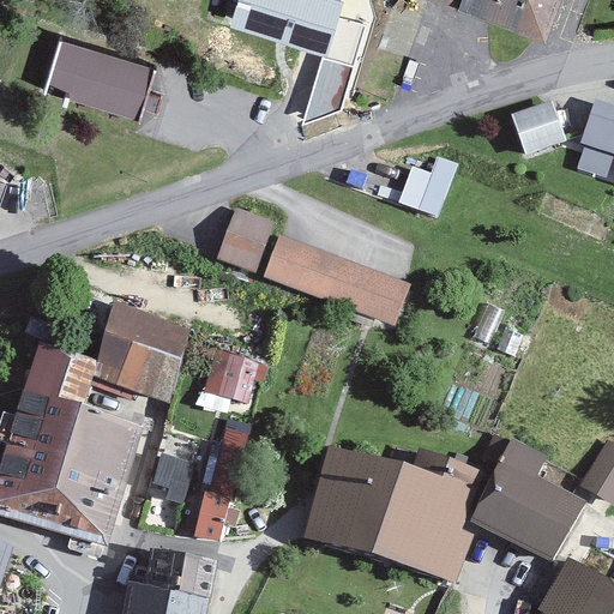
[(236,0),(228,30),(327,60),(345,2),(337,0),(236,0)]
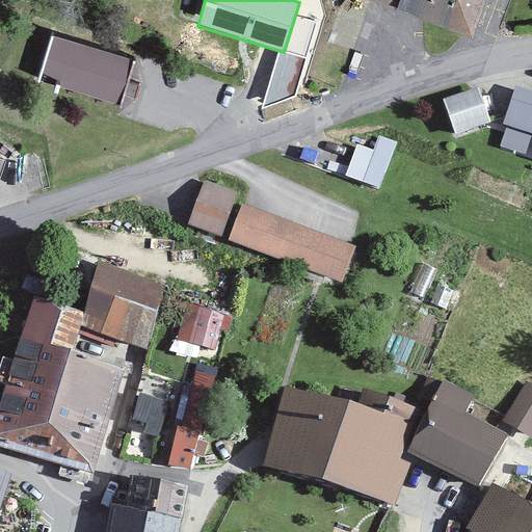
[(488,0),(370,0),(475,38),(488,0)]
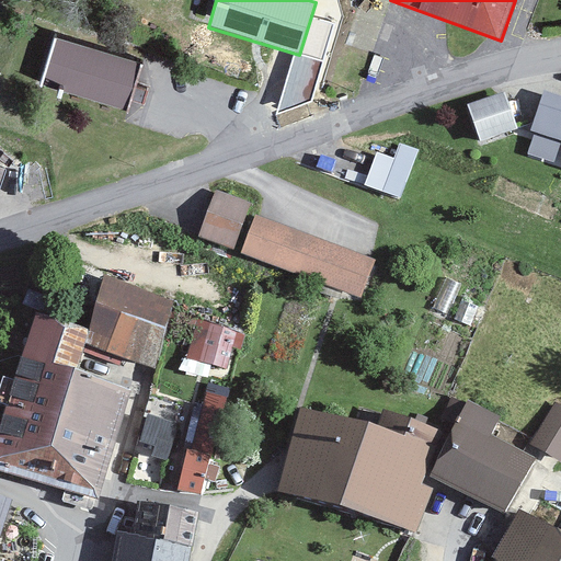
[(142,63),(57,39),(43,87),(129,112),(142,63)]
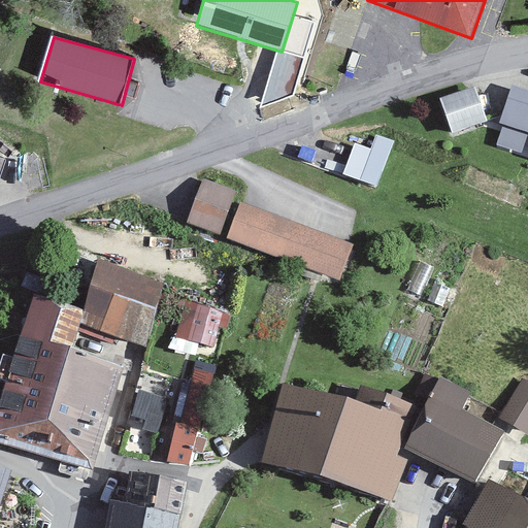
[(527,89),(513,85),(499,123),(503,126),(496,144),(527,154),(527,89)]
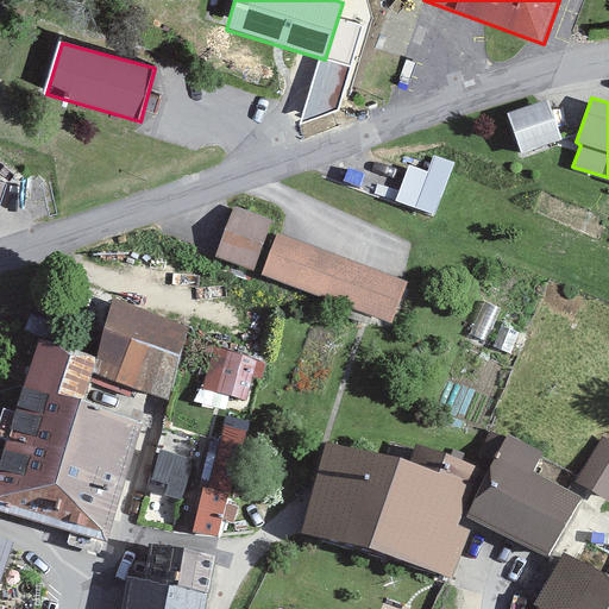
[(548,99),(507,113),(521,155),(563,140),(548,99)]
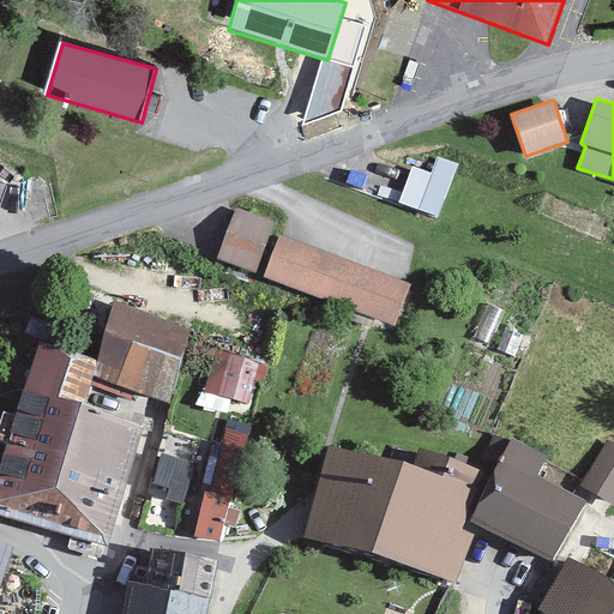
[(439,217),(458,164),(438,157),(432,173),(413,166),(399,203),(439,217)]
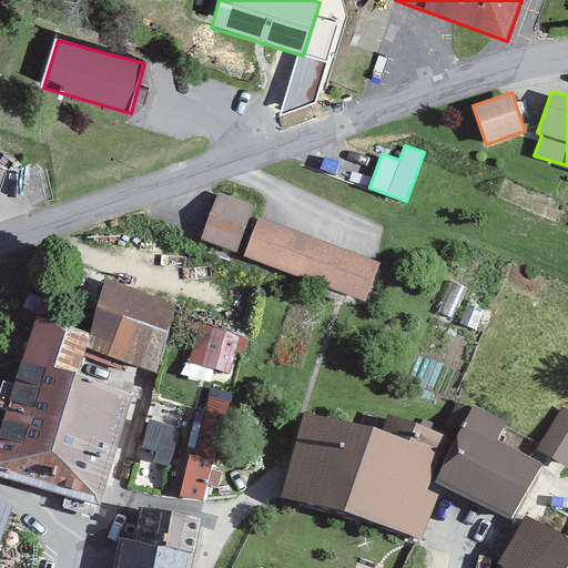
[(236,251),(253,206),(219,193),(202,237),(236,251)]
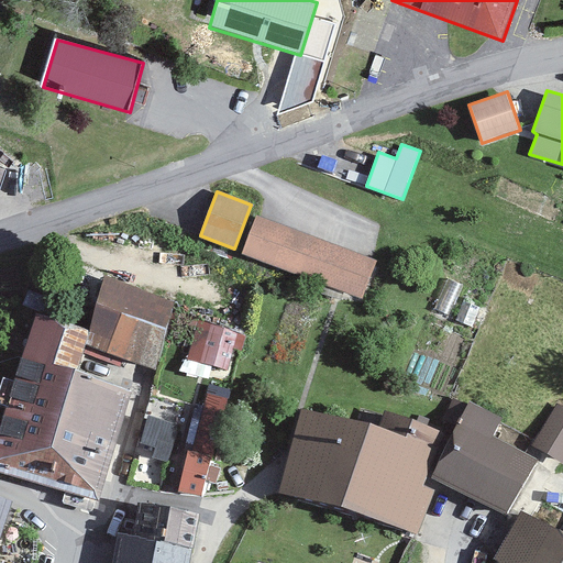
[(379,261),(263,214),(246,253),(366,300),(379,261)]
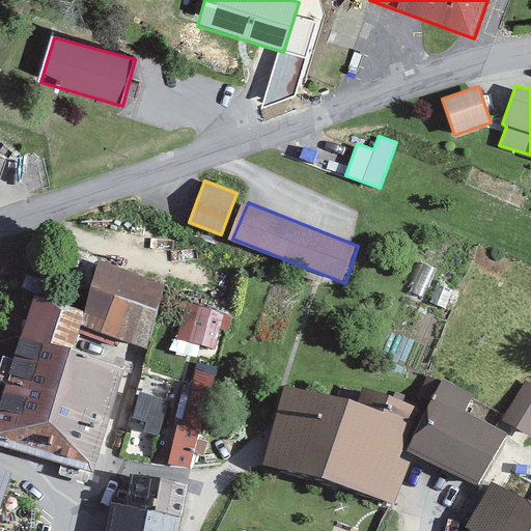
[(165,285),(101,260),(84,312),(80,326),(147,350),(165,285)]
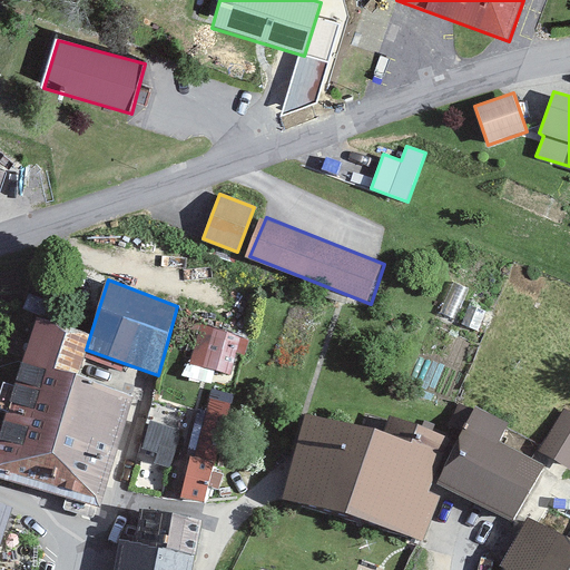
[(61,426),(78,374),(86,350),(90,335),(35,318),(6,410),(61,426)]
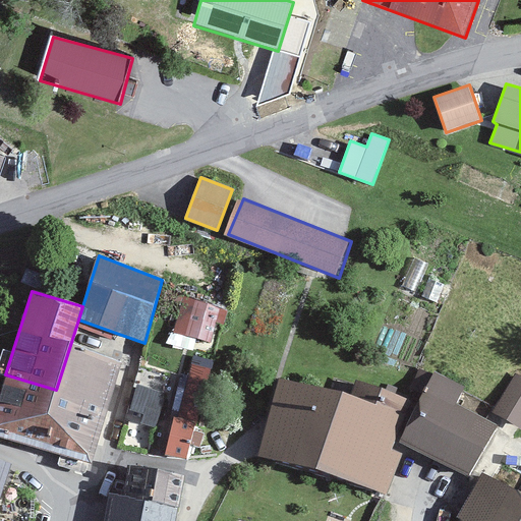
[(214,343),(224,306),(196,299),(186,336),(214,343)]
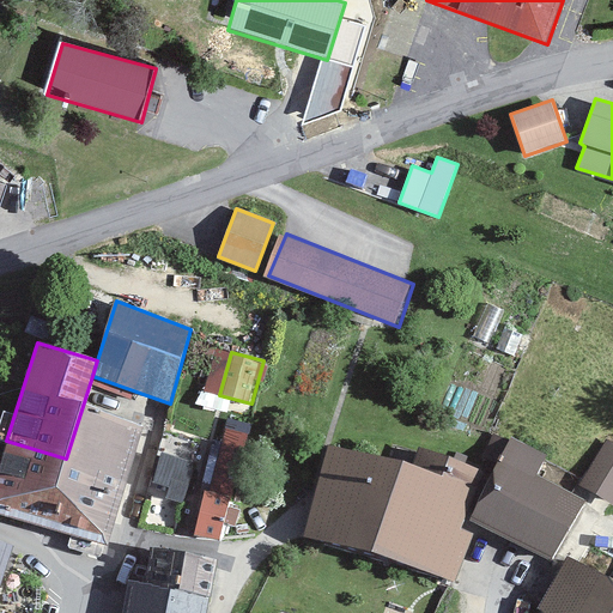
[(144,425),(84,402),(66,459),(6,441),(0,459),(0,514),(108,546),(144,425)]
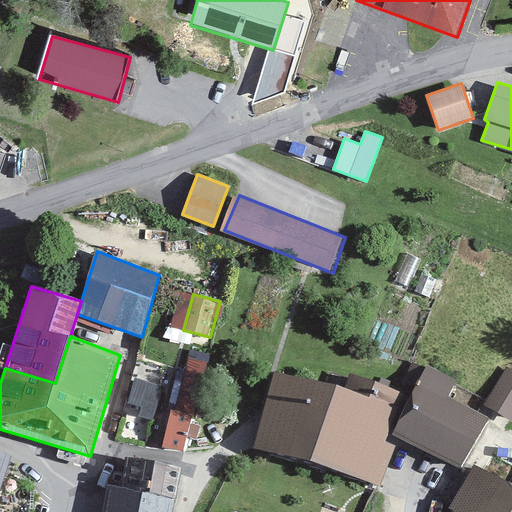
[(188,358),(177,402),(197,407),(208,363),(188,358)]
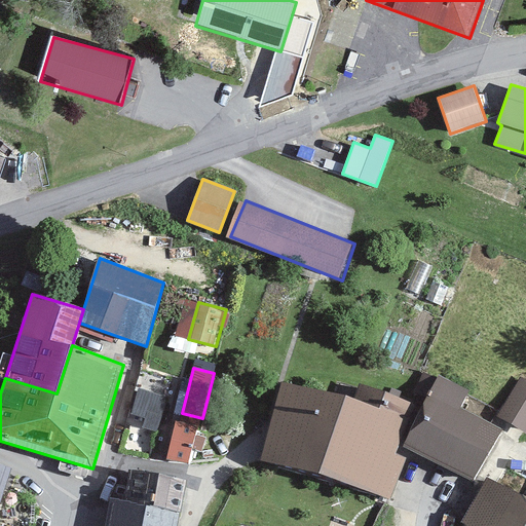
[(525,377),(523,376),(500,413),(525,428),(525,377)]
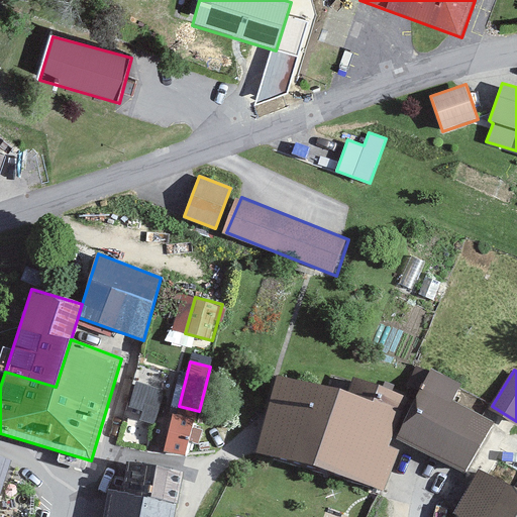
[(463,383),(435,372),(405,443),(477,474),(499,422),(454,403),(463,383)]
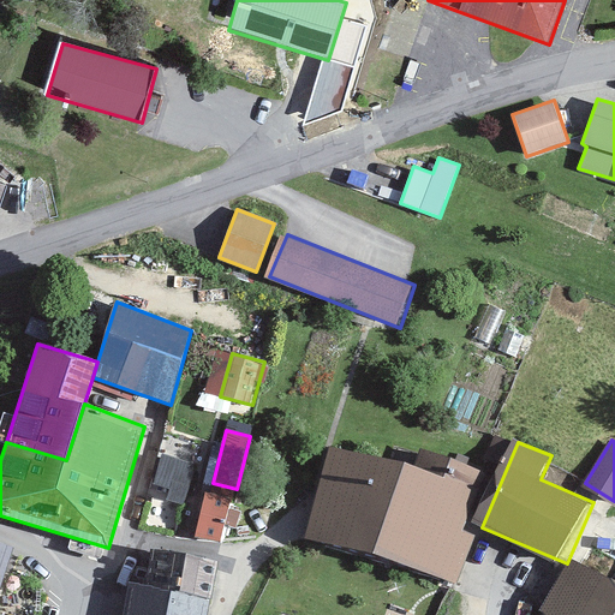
[(430,471),(410,465),(332,448),(308,539),(384,557),(464,581),(478,536),(470,532),(487,472),(436,453),(430,471)]
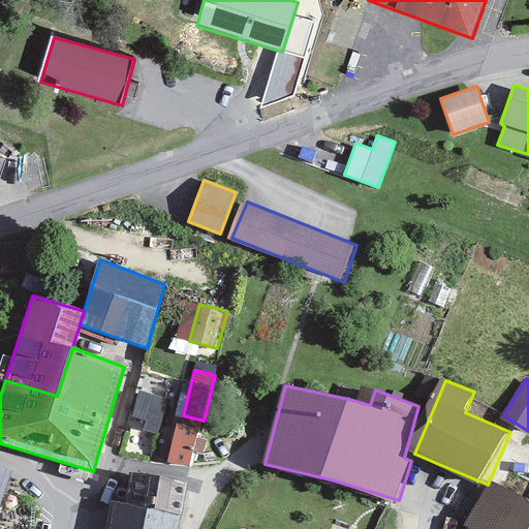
[(145,432),(162,437),(173,400),(135,391),(128,416),(148,421),(145,432)]
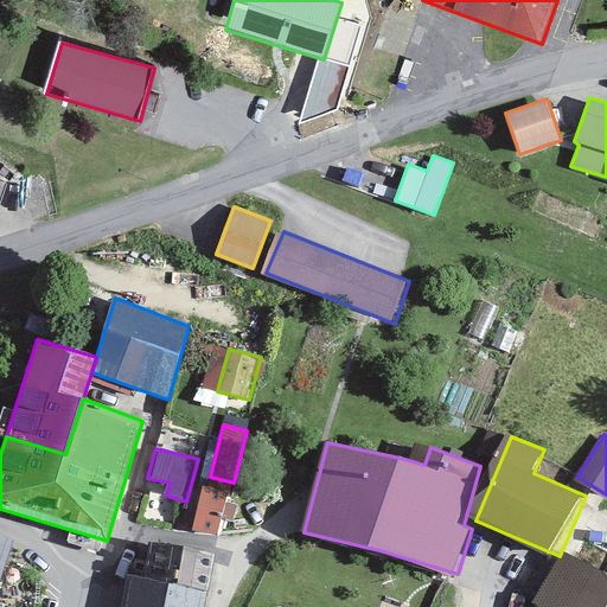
[(198,529),(221,532),(228,491),(205,487),(198,529)]
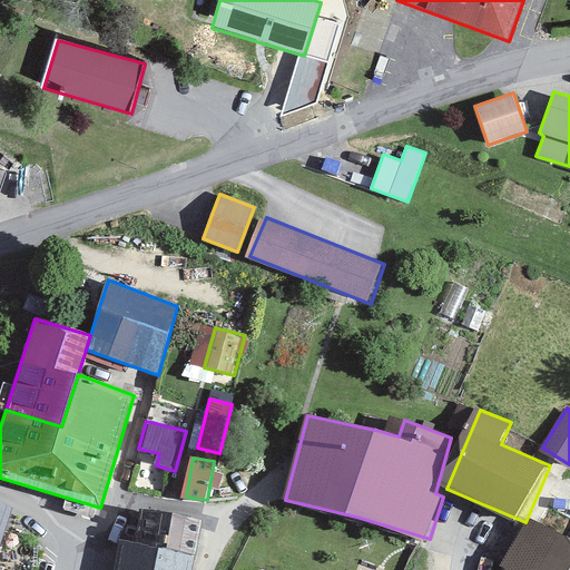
[(569,569),(569,501),(550,490),(509,569),(569,569)]
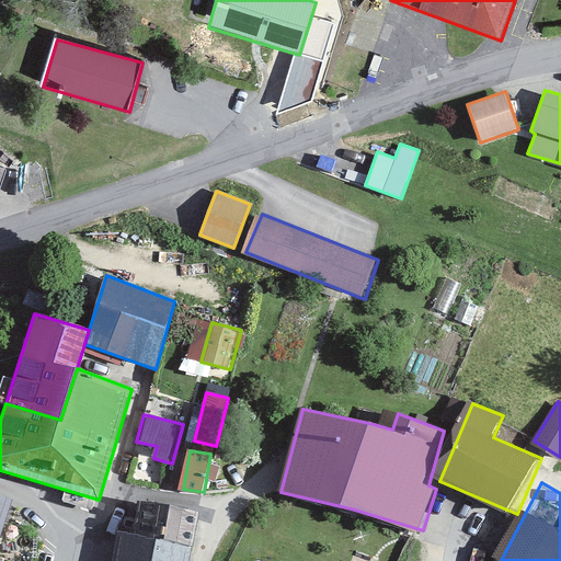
[(0,538),(13,499),(0,494),(0,538)]
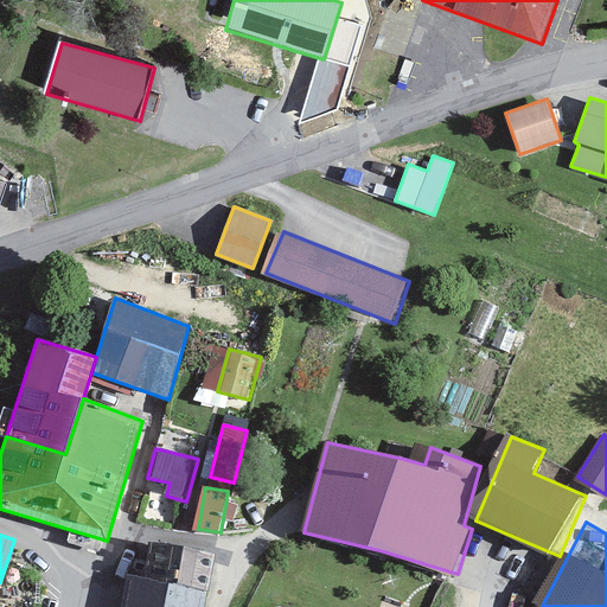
[(144,580),(209,592),(215,554),(152,541),(144,580)]
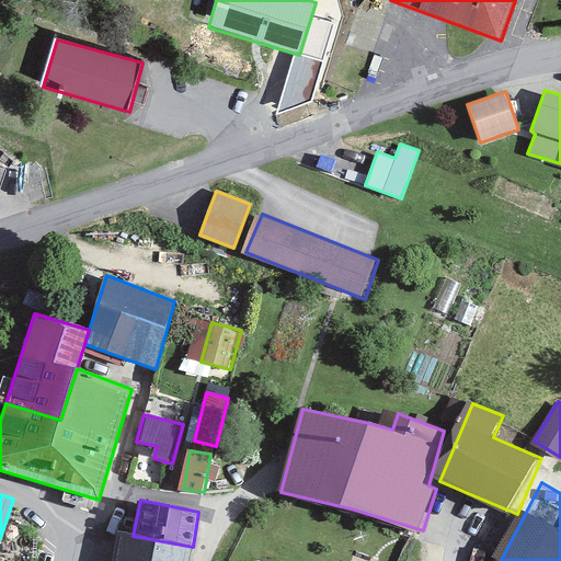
[(190,560),(193,547),(133,536),(119,534),(114,560),(190,560)]
